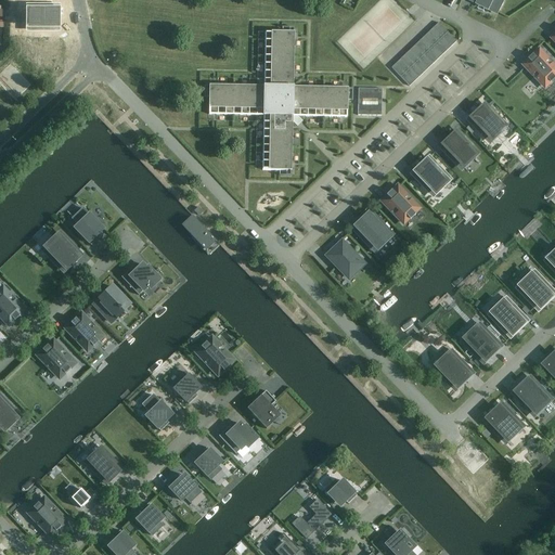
[(470,0),(476,2),(475,4),(489,11),(490,9),(497,12),(502,0),(470,0)]
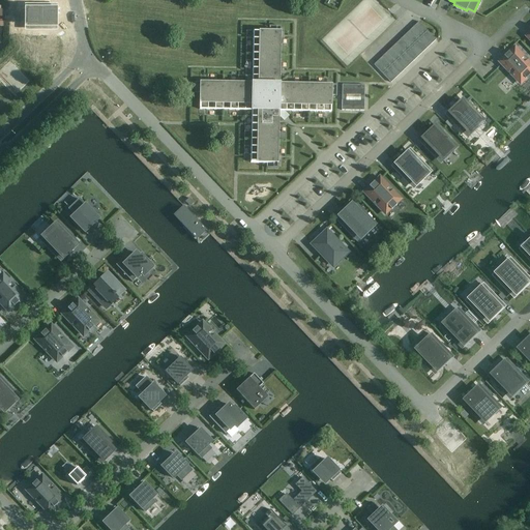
[(27,7),(27,27),(54,27),(54,7),(27,7)]
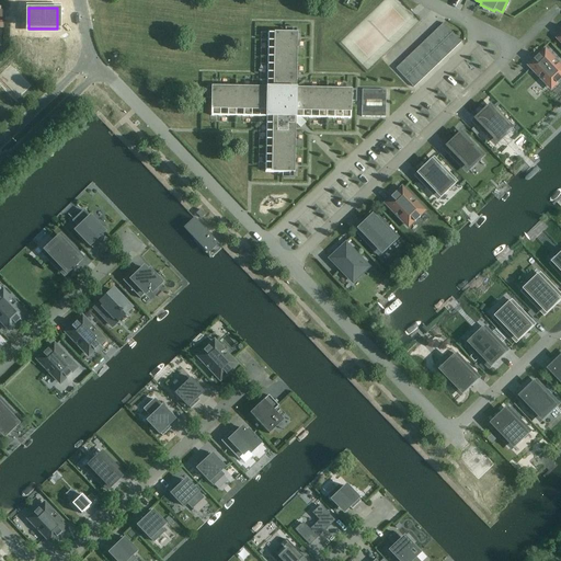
[(453,33),(443,23),(438,27),(447,37),(453,33)]
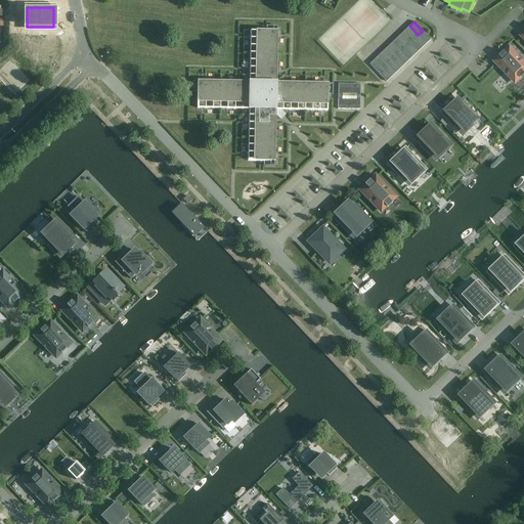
[(270,166),(274,167),(274,162),(275,162),(275,117),(276,116),(281,111),(282,110),(328,111),(328,88),(330,88),(333,88),(333,84),(328,84),(276,83),(277,31),(277,26),(273,26),(273,27),(273,30),(273,31),(251,31),(250,82),(198,81),(192,81),(192,85),(193,85),(197,85),(198,85),(198,108),(249,110),(248,161),(271,162),(271,163),(270,166)]
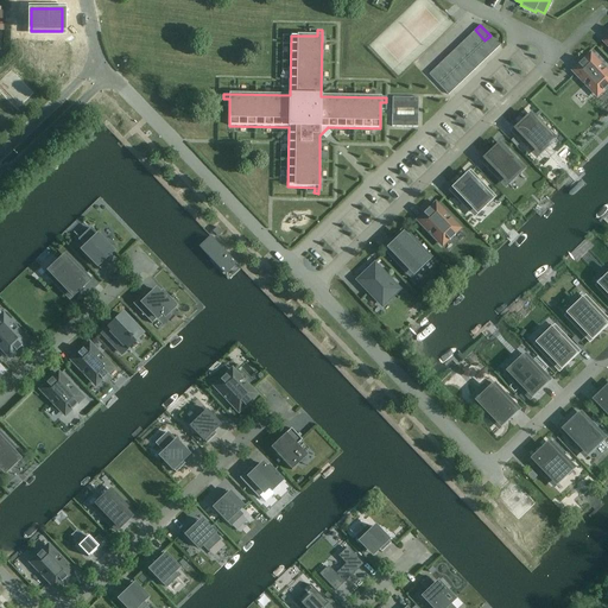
[(480,45),(485,40),(475,30),(470,35),(480,45)]
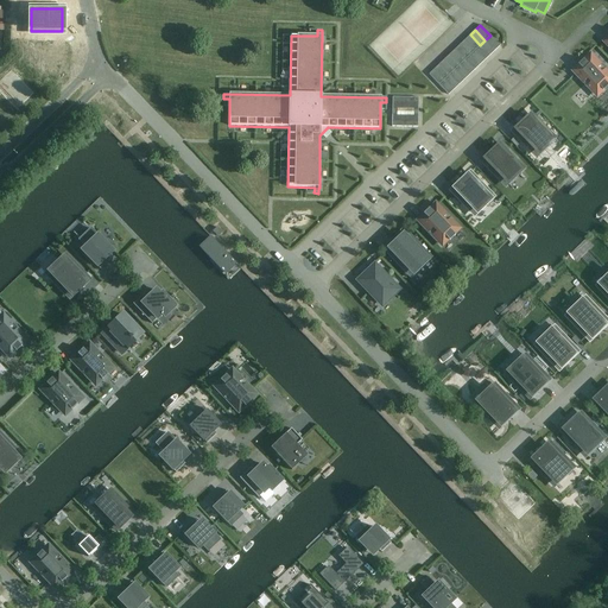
[(480,45),(470,35),(464,39),(475,50),(480,45)]
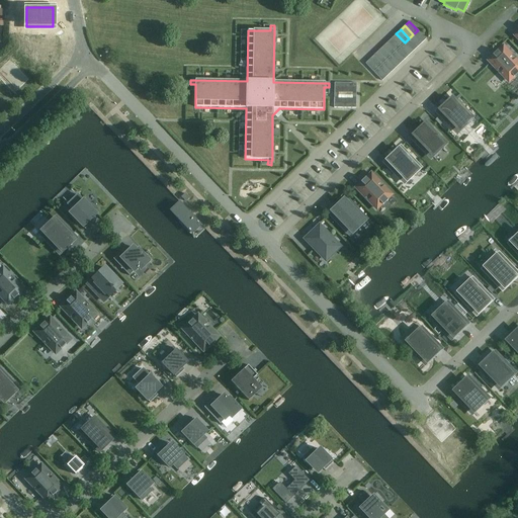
[(413,34),(422,42),(426,38),(418,30),(413,34)]
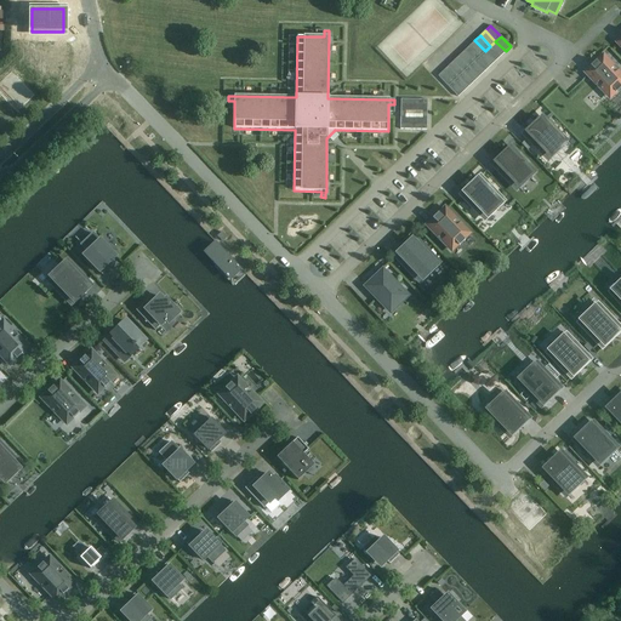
[(254,38),(252,55),(266,56),(267,40),(254,38)]
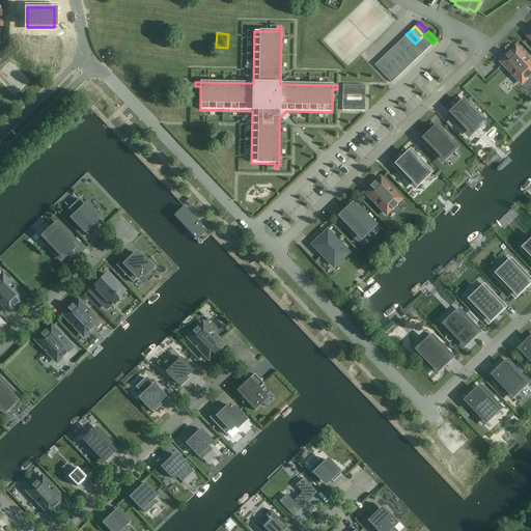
[(47,33),(38,34),(38,46),(47,46),(47,33)]
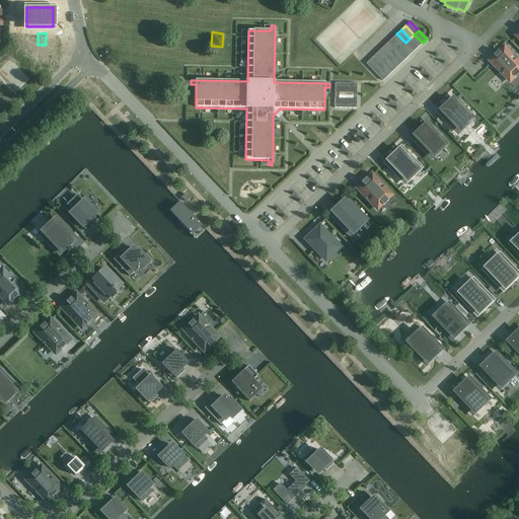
[(396,33),(392,38),(400,47),(405,43),(396,33)]
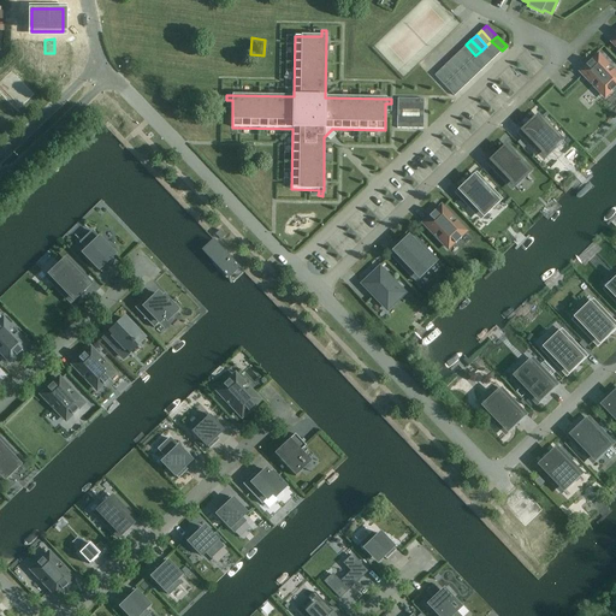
[(502,51),(491,41),(486,46),(496,57),(502,51)]
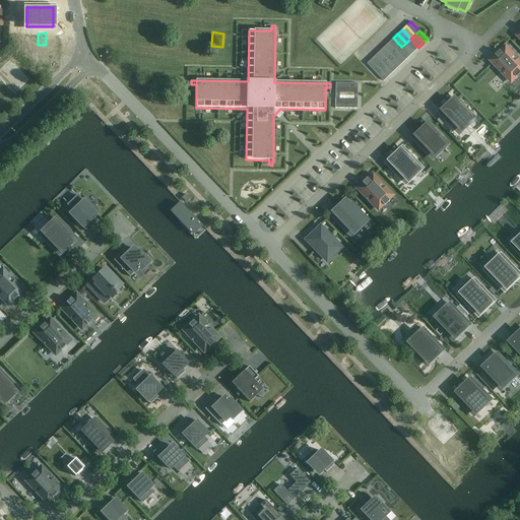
[(397,51),(401,47),(393,38),(389,43),(397,51)]
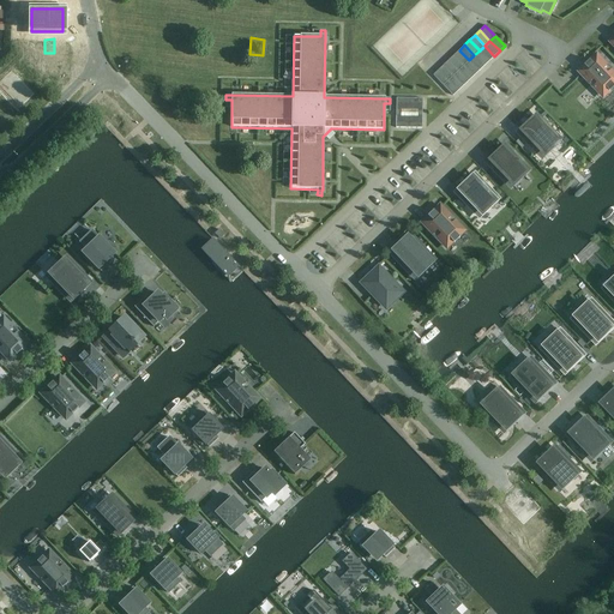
[(480,50),(489,61),(494,56),(485,46),(480,50)]
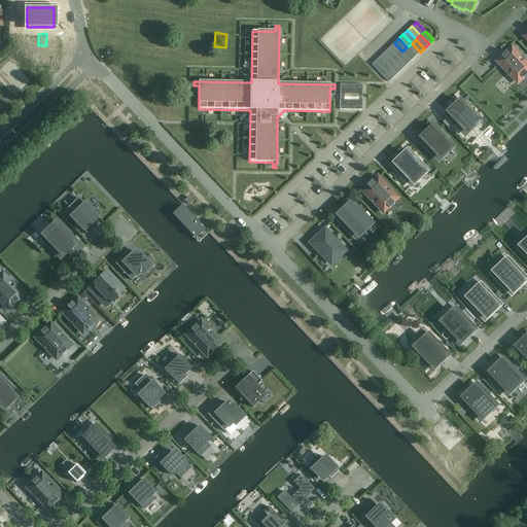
[(394,43),(390,47),(398,56),(402,51),(394,43)]
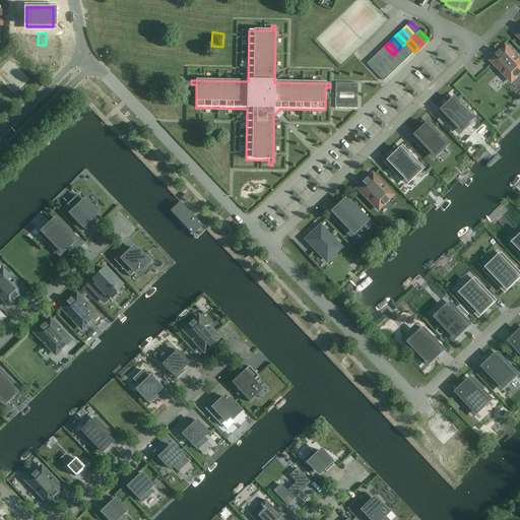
[(401,47),(410,56),(414,52),(406,43),(401,47)]
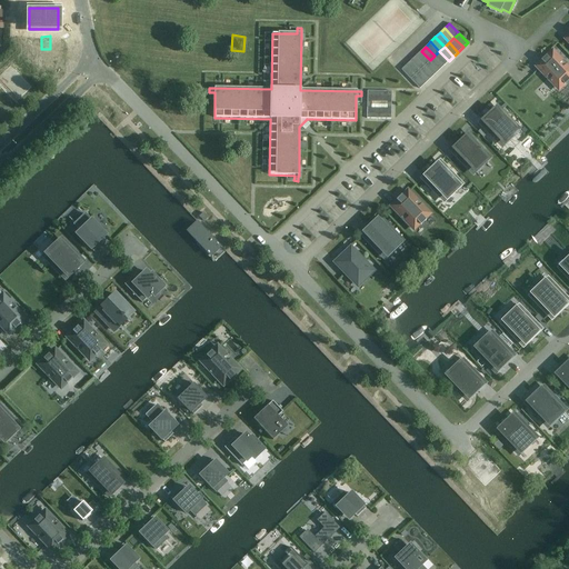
[(421,51),(416,56),(425,65),(430,60),(421,51)]
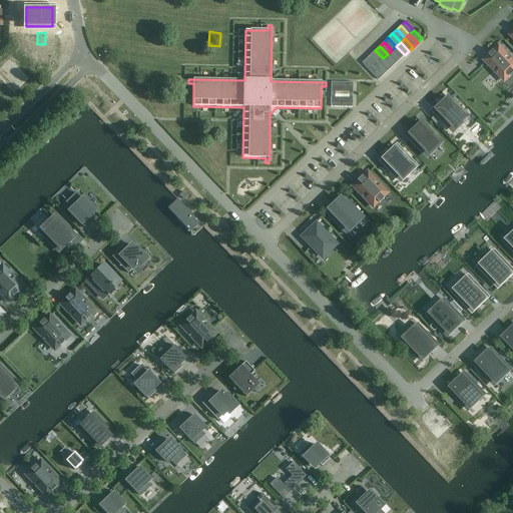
[(392,50),(400,59),(405,55),(396,46),(392,50)]
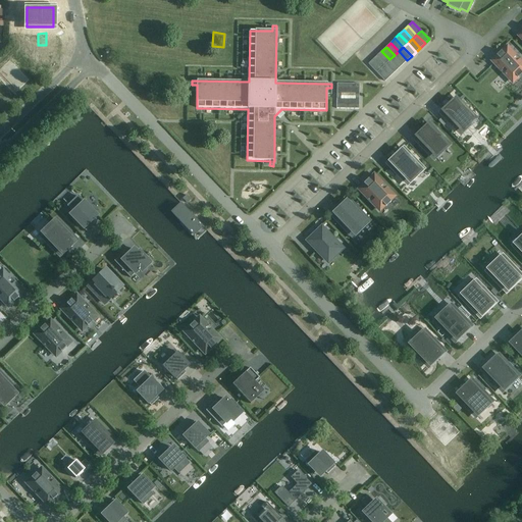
[(518,76),(519,79),(521,74),(521,61),(509,48),(504,53),(502,51),(498,56),(499,57),(493,62),(513,82),(518,76)]
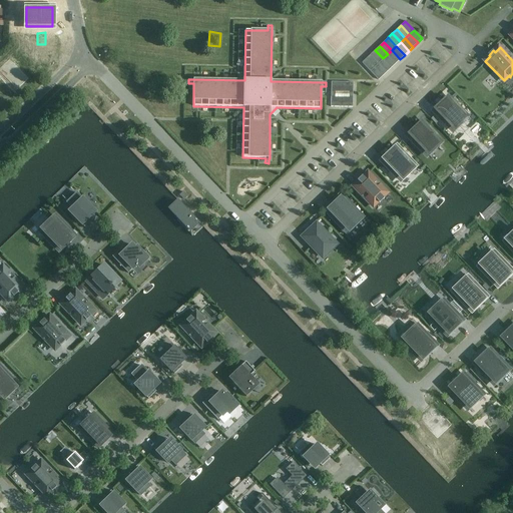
[(375,50),(371,54),(379,63),(383,58),(375,50)]
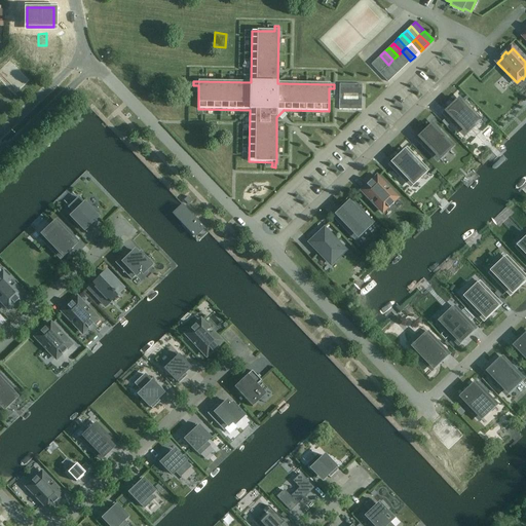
[(398,55),(406,65),(410,61),(402,51),(398,55)]
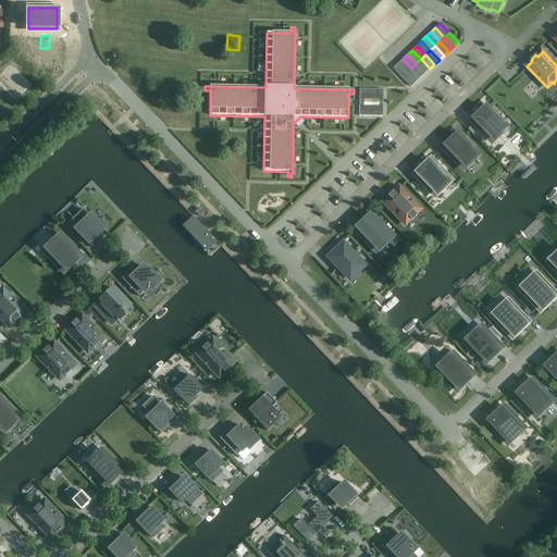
[(11,58),(0,66),(0,77),(19,97),(35,83),(11,58)]
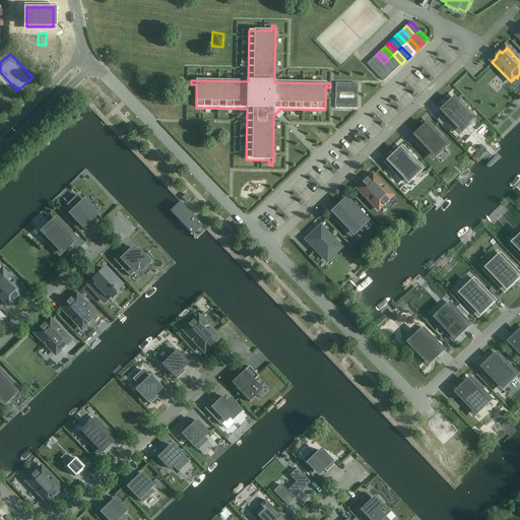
[(380,68),(384,64),(376,55),(372,59),(380,68)]
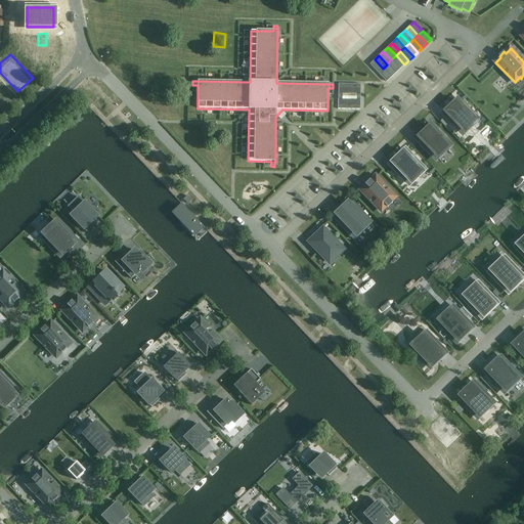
[(391,59),(400,69),(404,64),(396,55),(391,59)]
